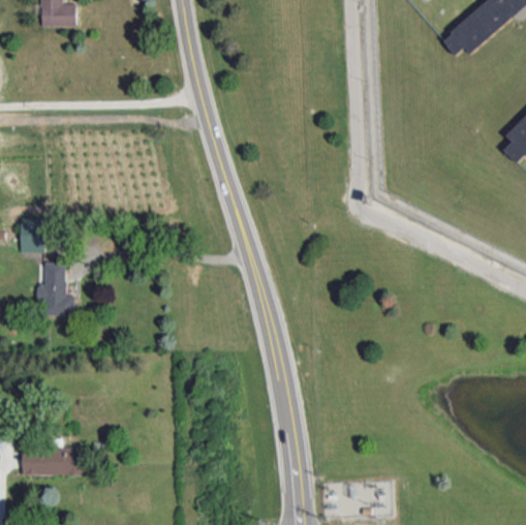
[(39,0),(40,28),(75,28),(74,6),(61,6),(61,0),(39,0)]
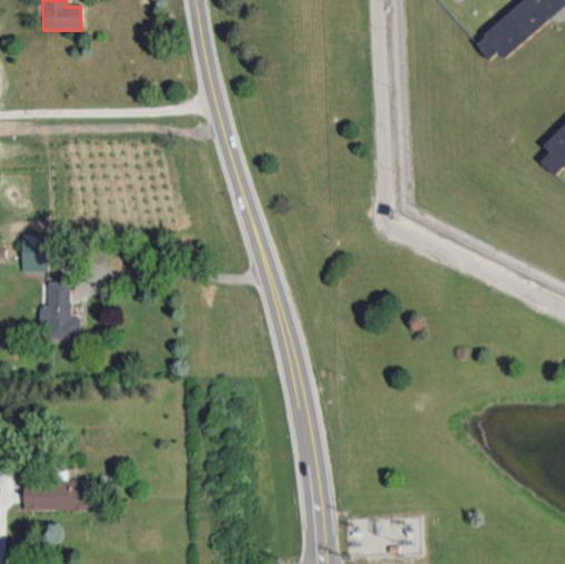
[(564,0),(564,21),(545,21),(501,61),(494,53),(486,60),(472,43),(520,0),(564,0)]
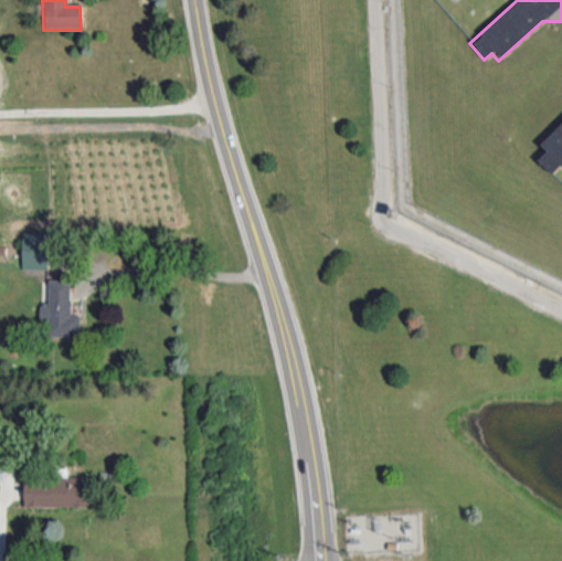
[(561,167),(551,178),(534,161),(543,152),(538,147),(561,122),(561,167)]
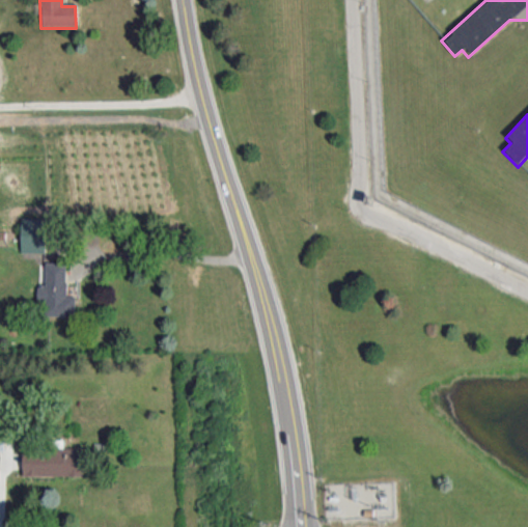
[(19,255),(44,255),(44,221),(20,221),(19,255)]
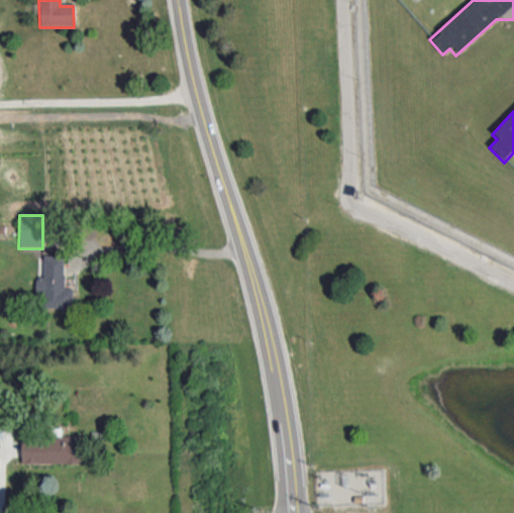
[(63,259),(42,259),(42,282),(36,282),(36,310),(72,310),(72,291),(63,291),(63,259)]
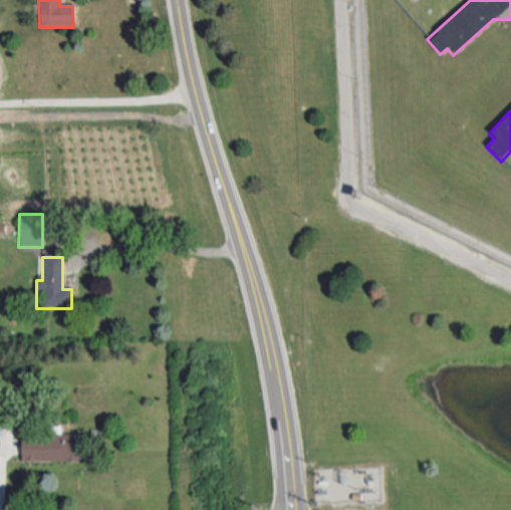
[(21,437),(21,464),(79,464),(79,436),(21,437)]
